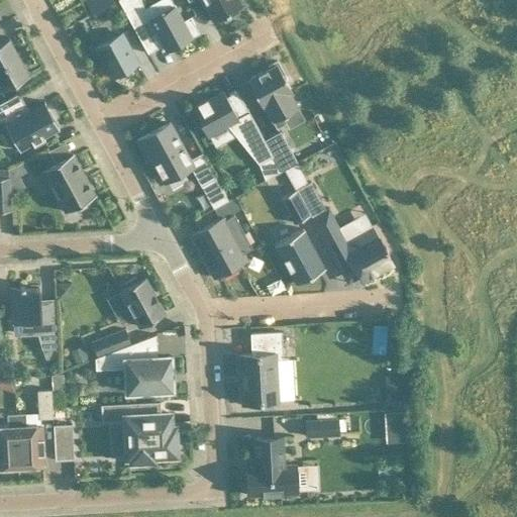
[(140,0),(118,0),(147,53),(172,39),(175,45),(199,32),(190,16),(183,20),(175,4),(150,17),(140,0)]
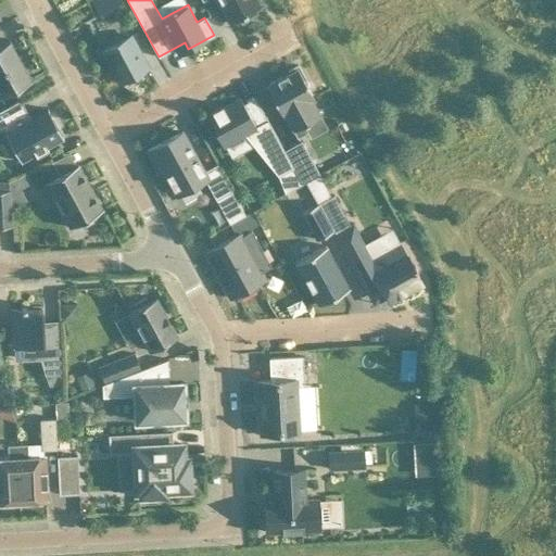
[(201,0),(202,1),(203,0),(216,0),(229,23),(260,7),(256,0),(201,0)]
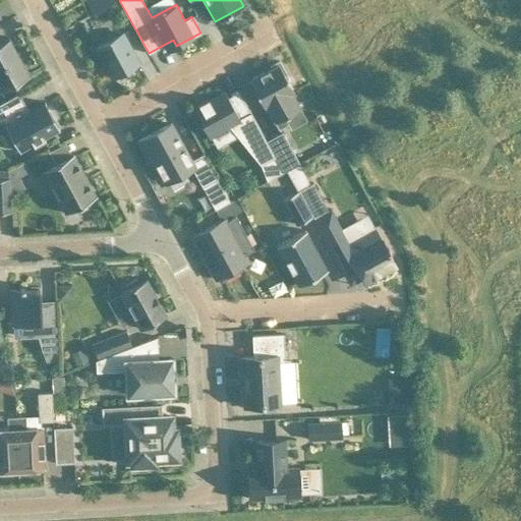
[(122,35),(97,48),(113,76),(137,63),(122,35)]
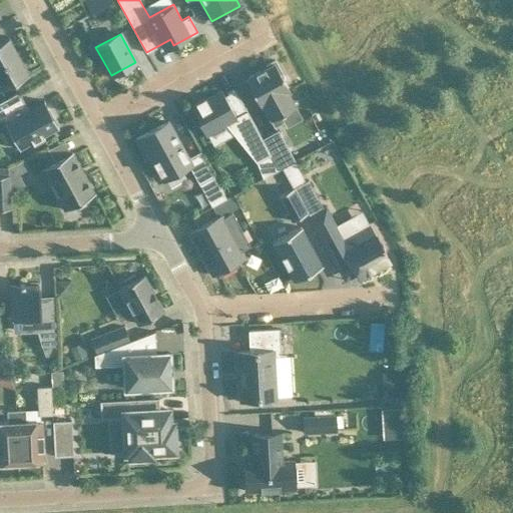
[(0,88),(29,73),(9,38),(8,36),(0,40),(0,88)]
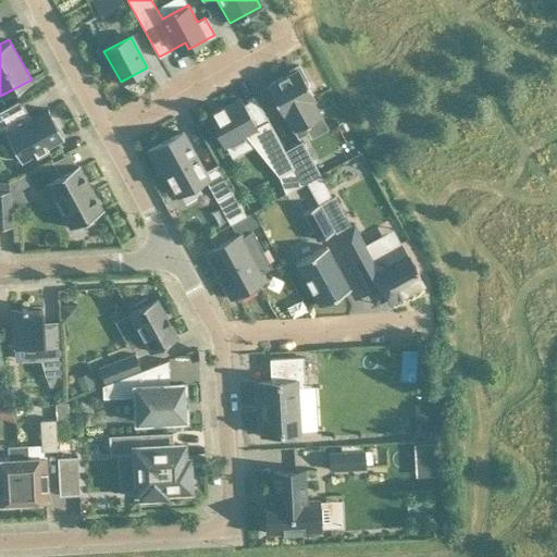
[(288,71),(289,73),(267,85),(283,116),(285,115),(297,138),(308,132),(304,124),(321,115),(312,100),(314,99),(304,79),(306,78),(298,65),(288,71)]
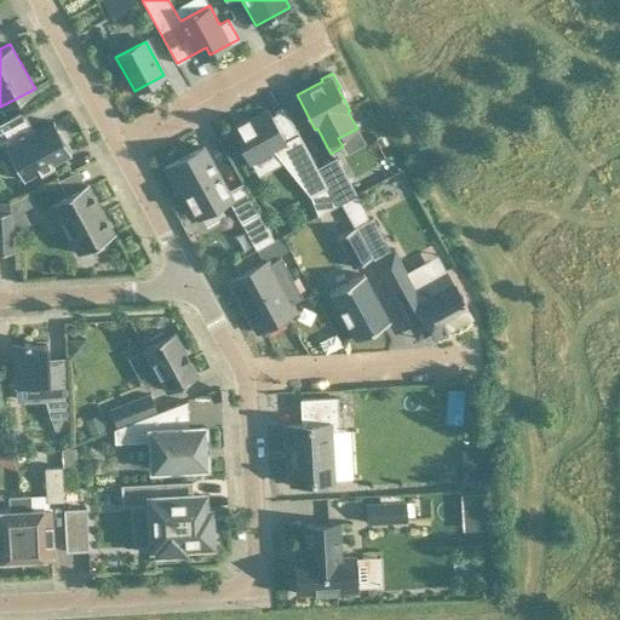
[(298,132),(285,139),(267,108),(231,127),(242,145),(239,147),(248,164),(274,151),(310,196),(327,187),(327,185),(317,167),(298,132)]
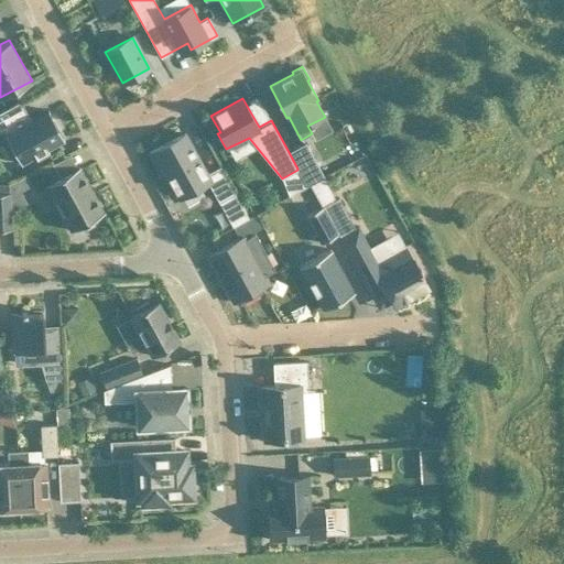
[(64,140),(47,110),(31,120),(20,100),(0,111),(0,131),(2,130),(21,163),(35,155),(36,158),(49,151),(47,149),(64,140)]
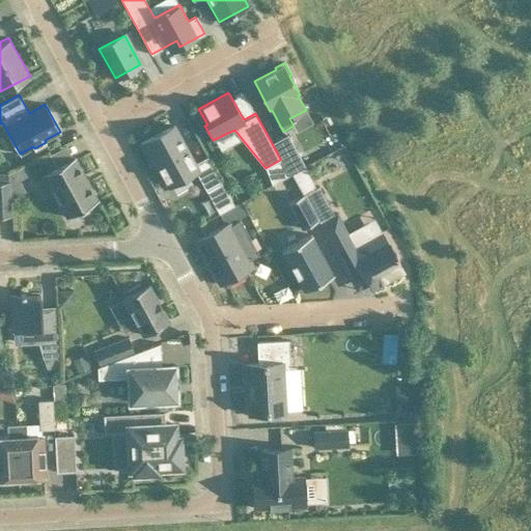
[(195,163),(174,124),(140,143),(151,164),(156,162),(169,186),(195,171),(206,191),(221,183),(206,156),(195,163)]
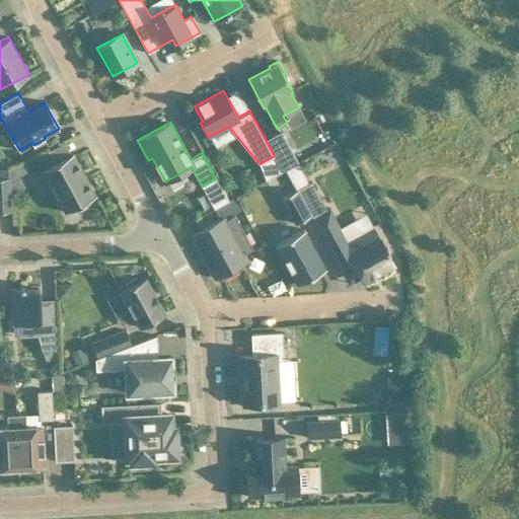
[(281,131),(266,140),(274,155),(274,156),(282,171),(298,162),(281,131)]
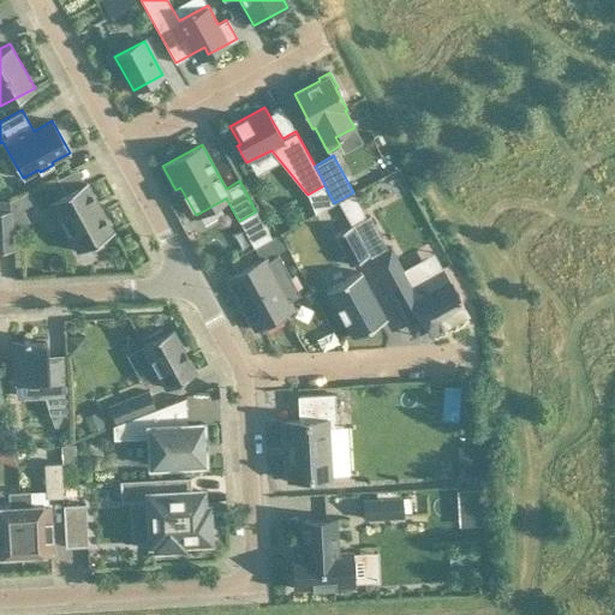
[(85,181),(65,192),(57,178),(30,191),(35,202),(37,208),(48,202),(77,251),(113,231),(85,181)]
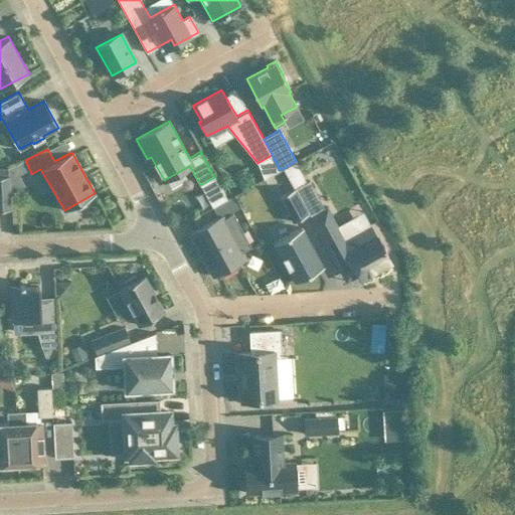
[(25,160),(7,169),(7,176),(8,179),(17,175),(29,169),(25,160)]
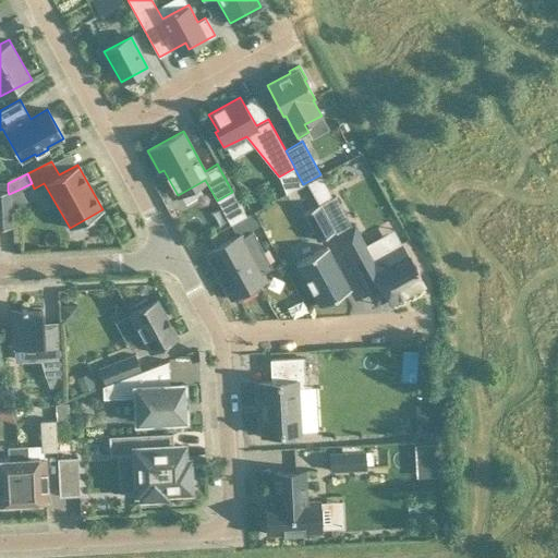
[(0,227),(10,227),(9,194),(8,191),(8,183),(8,182),(0,181),(0,227)]
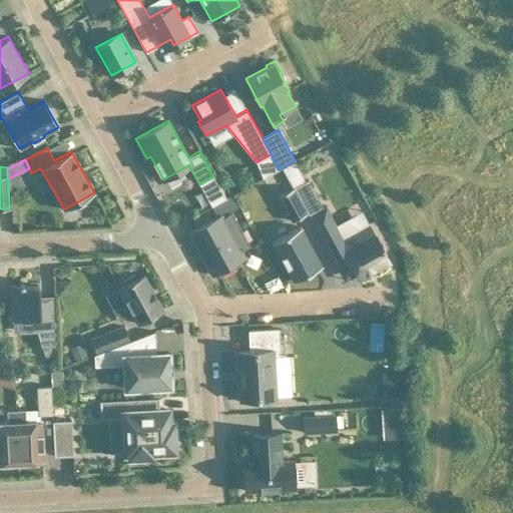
[(308,179),(294,187),(305,206),(319,199),(308,179)]
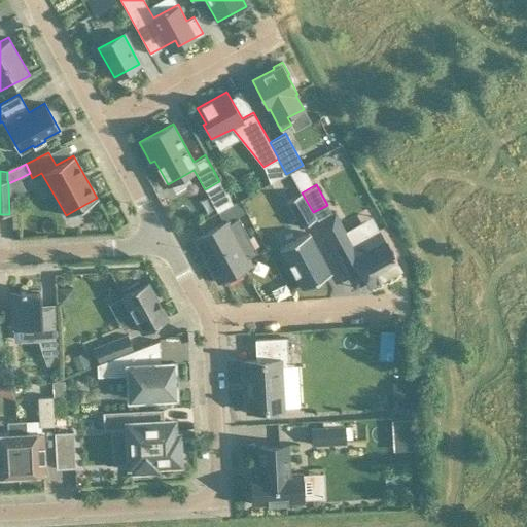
[(300,226),(315,219),(301,194),(286,201),(300,226)]
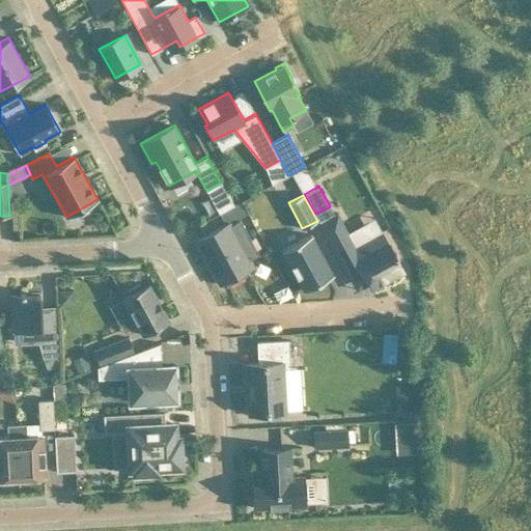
[(353,244),(336,213),(318,222),(343,268),(357,260),(370,285),(401,269),(380,229),(353,244)]
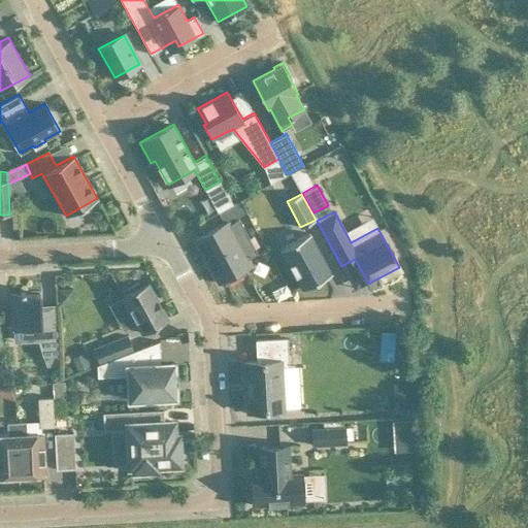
[(228,221),(195,239),(219,283),(224,279),(226,283),(243,273),(241,269),(252,264),(248,257),(256,253),(238,220),(229,225),(228,221)]
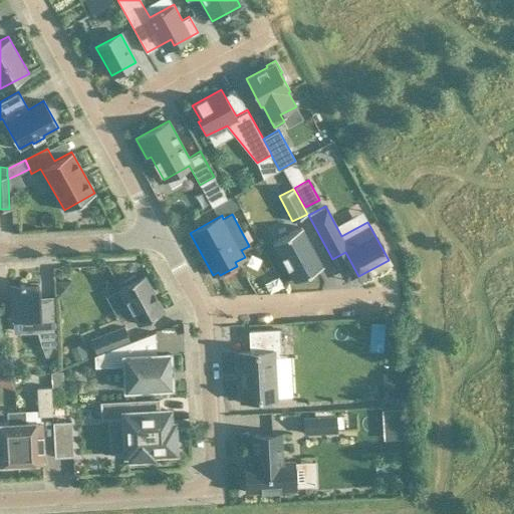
[(294,281),(322,265),(301,227),(273,242),(281,256),(277,258),(283,268),(286,267),(294,281)]
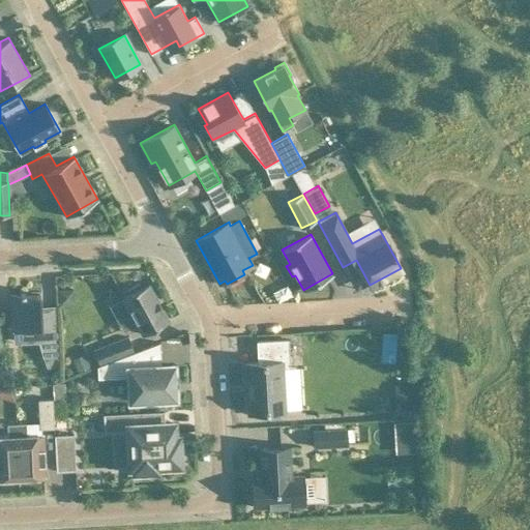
[(129,293),(122,297),(143,334),(168,320),(148,284),(141,287),(139,283),(127,289),(129,293)]
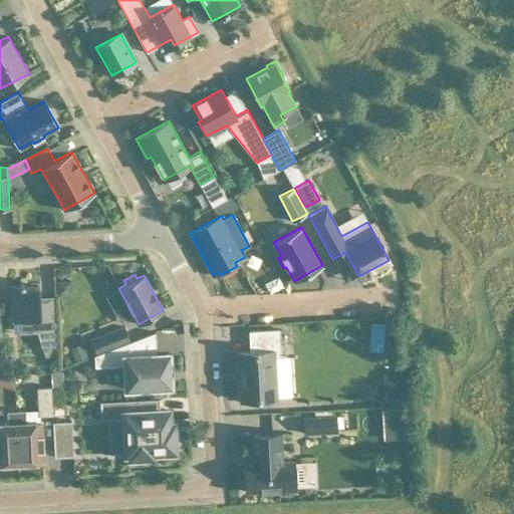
[(57,345),(55,311),(39,312),(38,298),(40,298),(40,297),(38,297),(38,284),(24,285),(23,283),(19,284),(19,285),(10,286),(11,319),(32,318),(41,346),(57,345)]
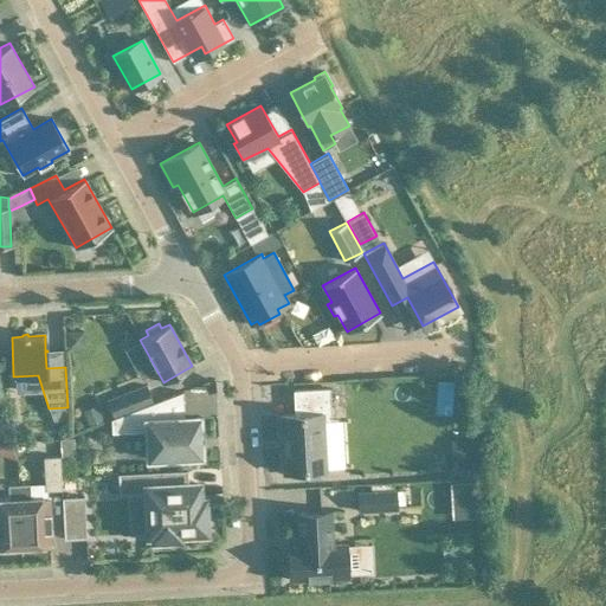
[(147,385),(107,400),(113,416),(153,401),(147,385)]
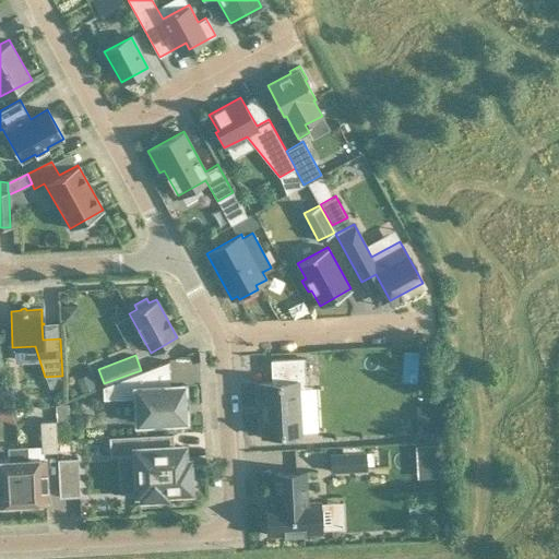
[(304,357),(270,359),(272,382),(259,383),(261,436),(266,435),(266,438),(282,438),(282,435),(300,433),(298,389),(306,388),(304,357)]
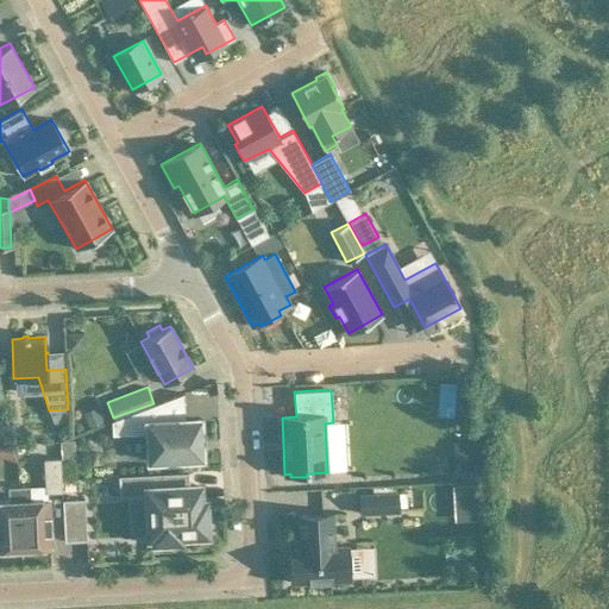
[(183,394),(112,421),(112,435),(148,433),(150,460),(161,459),(161,463),(177,463),(176,458),(202,457),(200,420),(186,421),(183,394)]
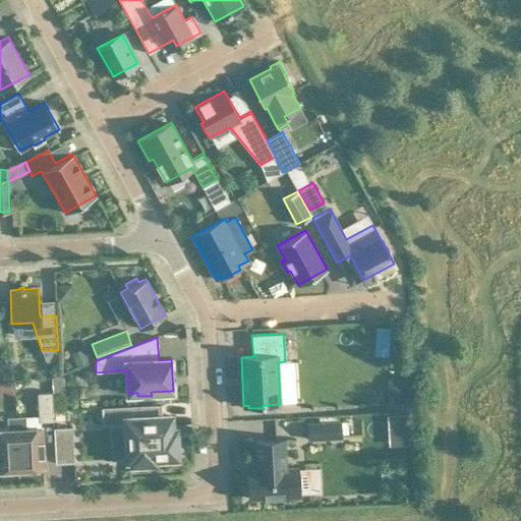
[(76,366),(89,362),(83,349),(71,354),(76,366)]
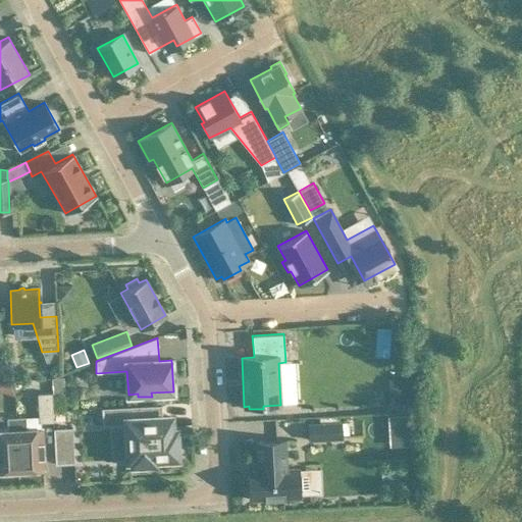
[(2,373),(13,372),(13,364),(1,365),(2,373)]
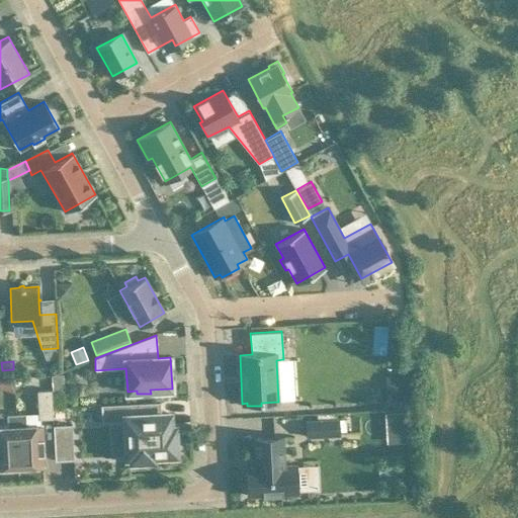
[(51,390),(37,391),(38,419),(53,418),(51,390)]
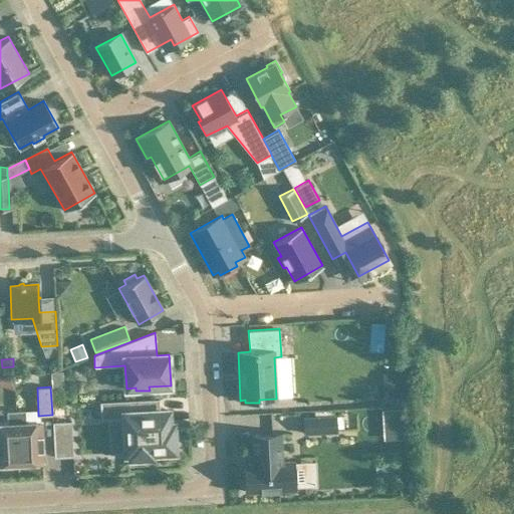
[(158,399),(99,402),(100,419),(124,418),(126,453),(131,453),(132,457),(151,456),(150,452),(174,450),(173,446),(176,446),(175,427),(172,427),(172,423),(168,423),(167,410),(159,411),(158,399)]
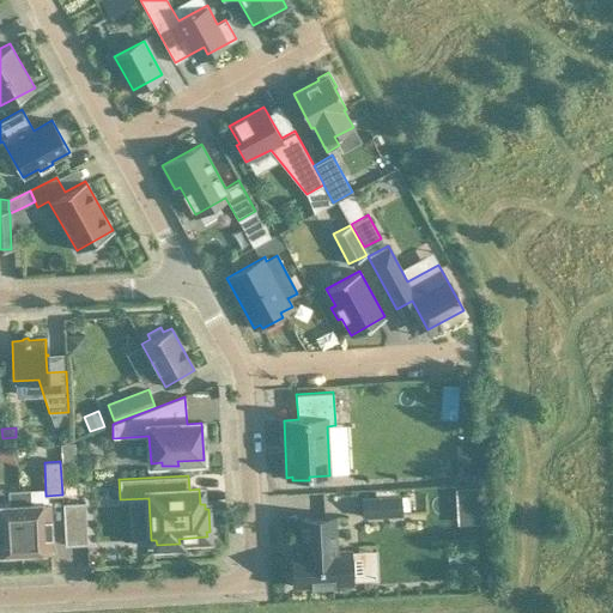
[(30,489),(18,490),(22,556),(37,554),(37,551),(50,551),(50,535),(50,520),(49,520),(48,503),(30,503),(30,489)]
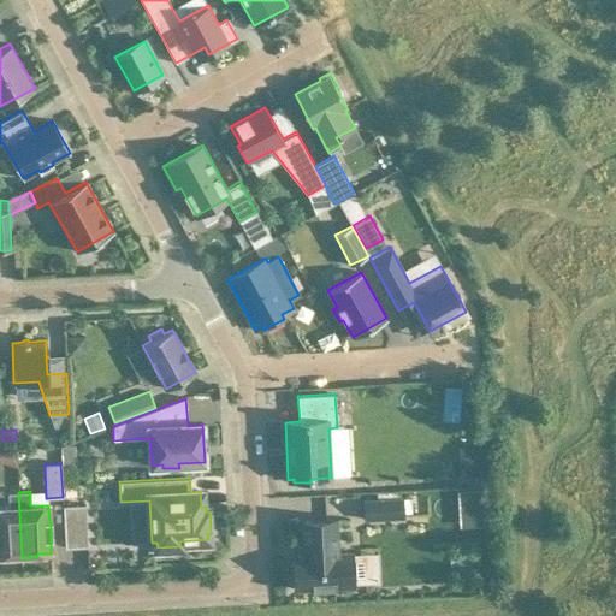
[(460,492),(460,509),(481,508),(480,491),(460,492)]
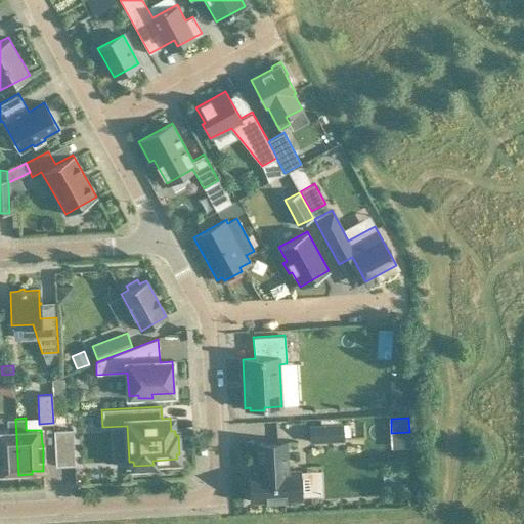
[(18,475),(15,419),(6,419),(7,431),(0,431),(0,472),(6,473),(6,475),(18,475)]
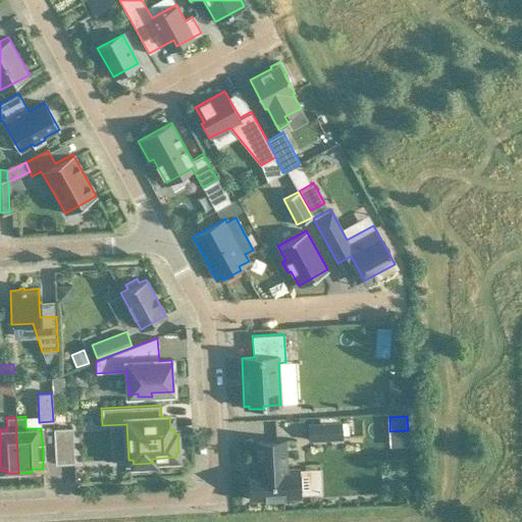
[(341,422),(308,423),(309,439),(342,438),(341,422)]
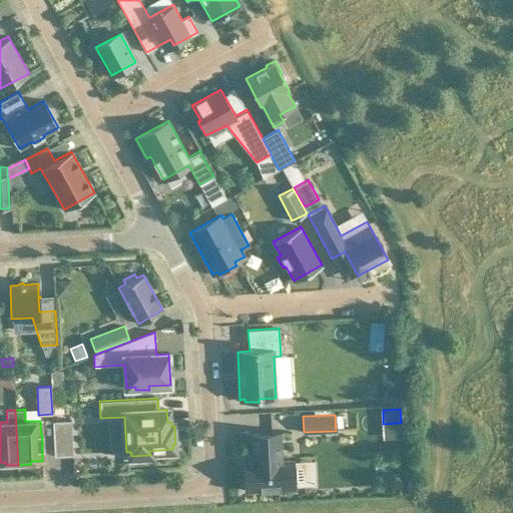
[(70,420),(52,421),(54,456),(72,455),(70,420)]
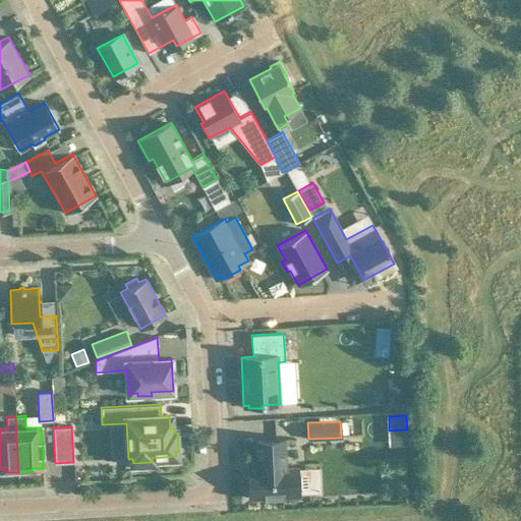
[(284,439),(255,441),(257,469),(247,469),(248,498),(299,496),(298,467),(286,467),(284,439)]
